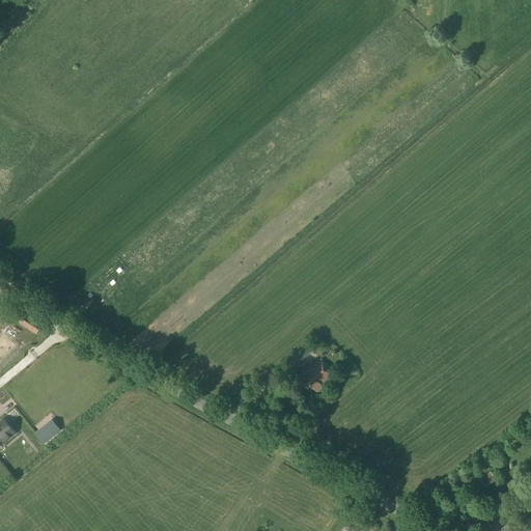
[(298,366),(314,353),(308,345),(291,359),(298,366)]
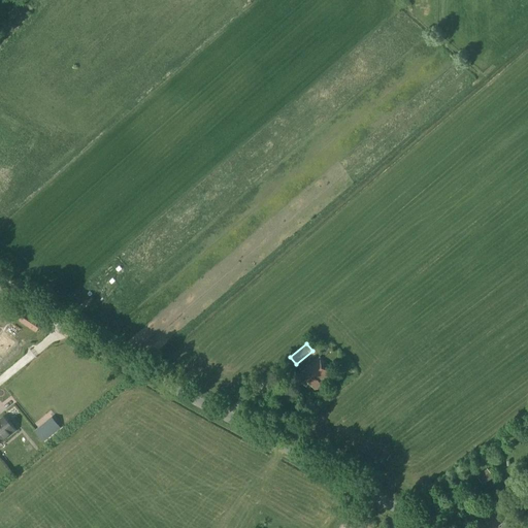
[(320,383),(332,372),(320,357),(301,372),(315,390),(321,385),(320,383)]
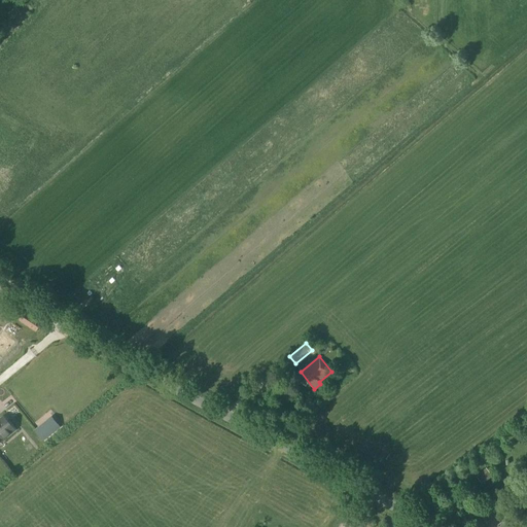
[(311,405),(317,400),(314,396),(308,400),(311,405)]
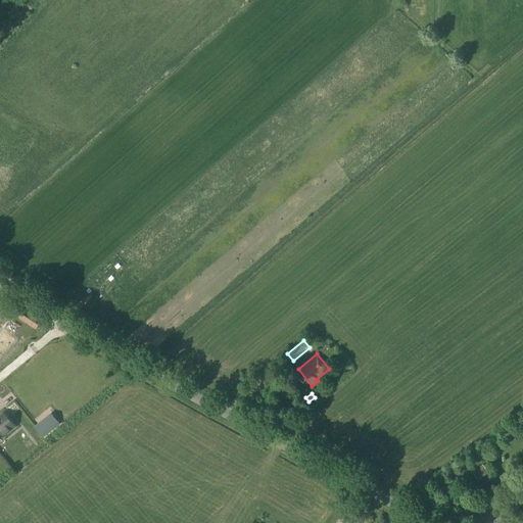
[(0,437),(13,427),(3,414),(0,417),(0,437)]
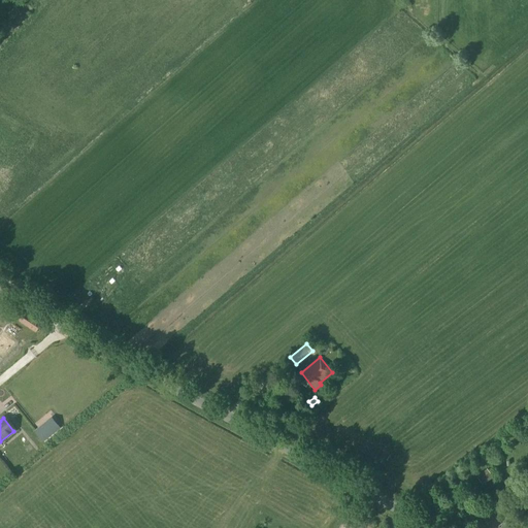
[(52,418),(34,432),(43,442),(60,428),(52,418)]
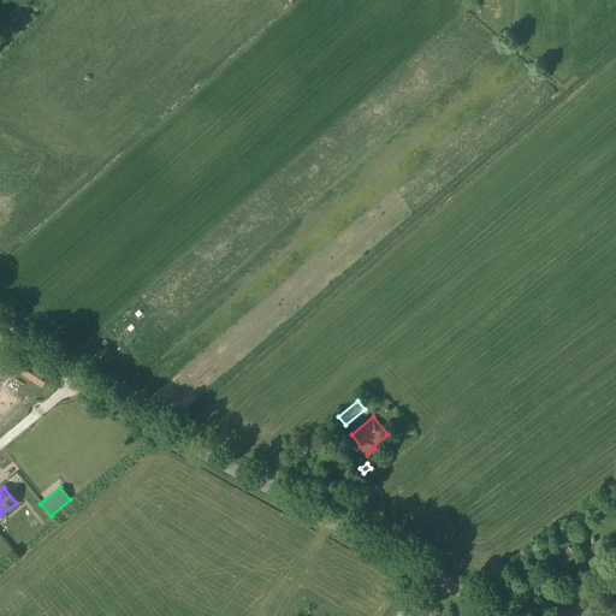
[(563,566),(575,557),(568,546),(556,556),(563,566)]
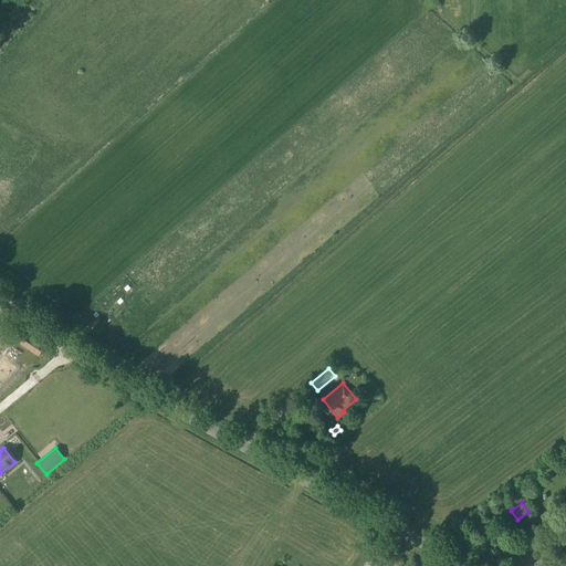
[(520,553),(528,561),(542,546),(532,538),(520,553)]
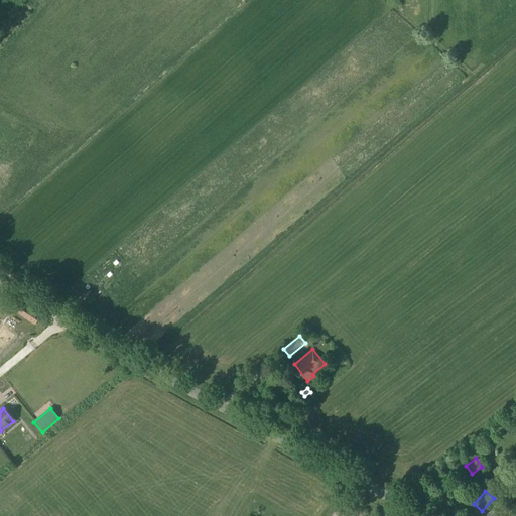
All buildings are outlined.
